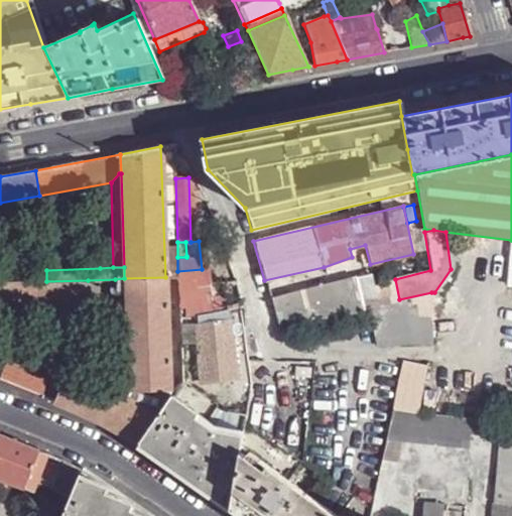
[(352,280),(359,309),(368,307),(399,299),(395,279),(378,283),(376,273),(352,280)]
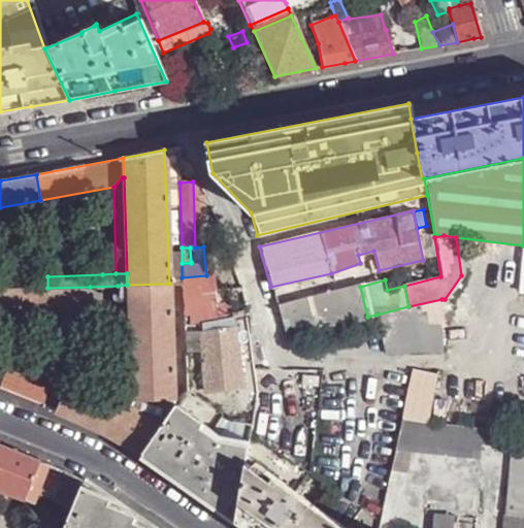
[(169,284),(127,285),(131,401),(129,406),(116,400),(67,380),(63,388),(54,413),(139,457),(141,454),(173,408),(169,284)]
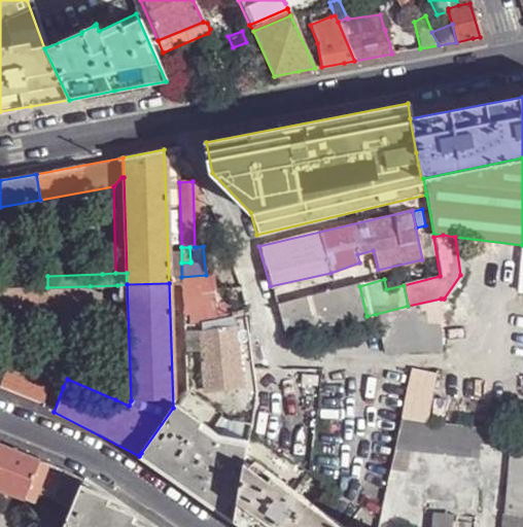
[(119,394),(131,400),(127,284),(117,285),(117,295),(119,394)]
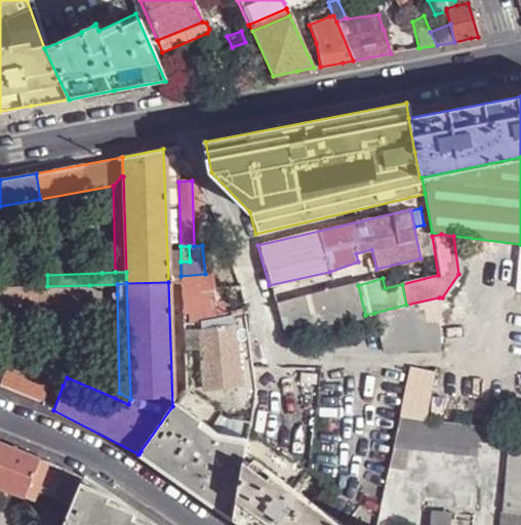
[(210,306),(210,318),(225,316),(224,311),(216,312),(212,283),(182,288),(183,306),(210,306)]
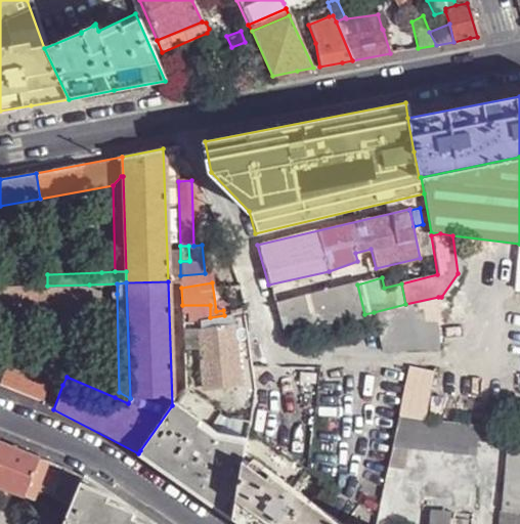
[(117,284),(89,285),(89,295),(117,294),(117,284)]
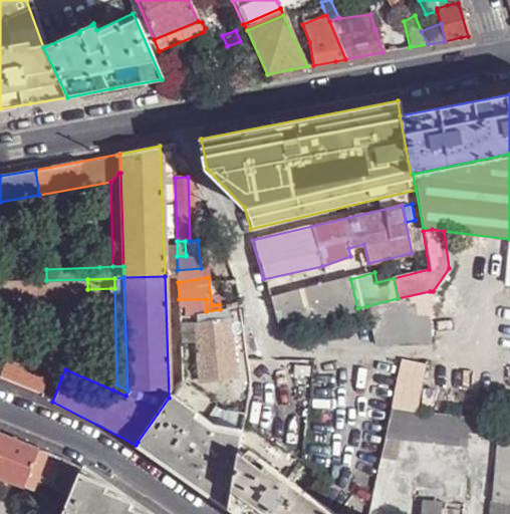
[(26,281),(26,306),(88,304),(87,289),(87,279),(46,280),(26,281)]
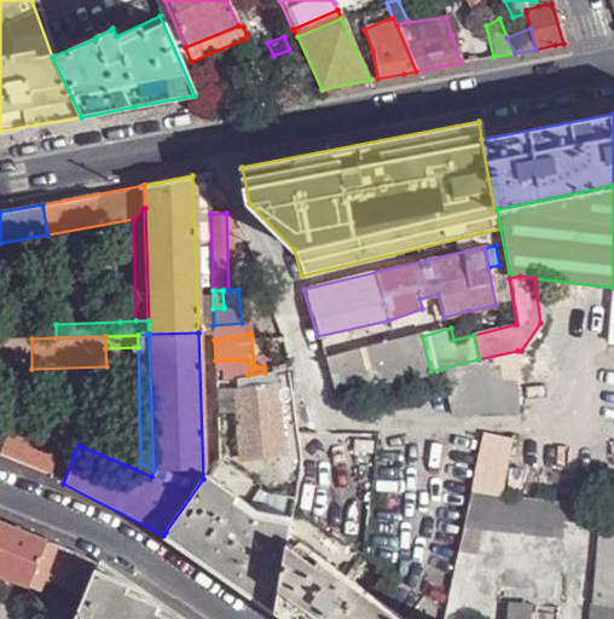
[(325,358),(334,395),(430,371),(422,336),(325,358)]
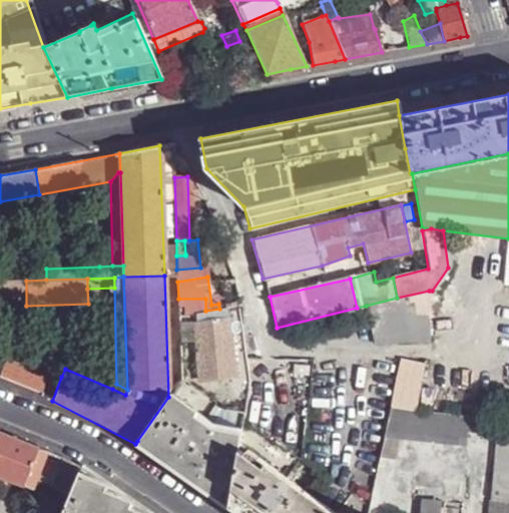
[(0,306),(26,306),(26,281),(12,281),(0,281),(0,306)]
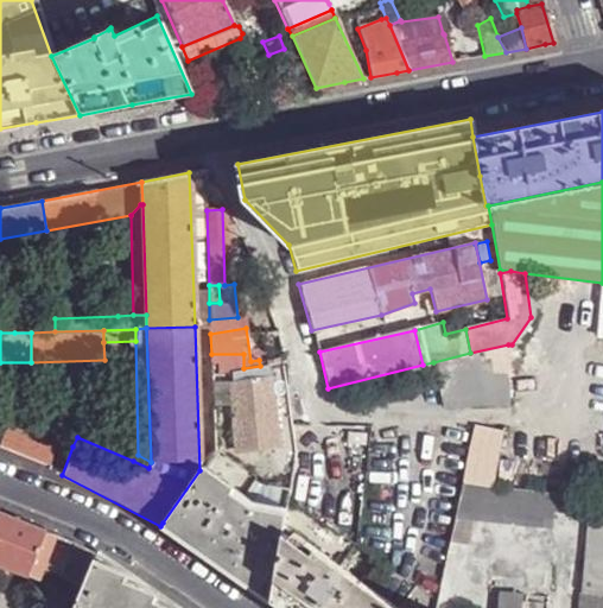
[(470,353),(433,362),(443,406),(507,404),(508,344),(470,353)]
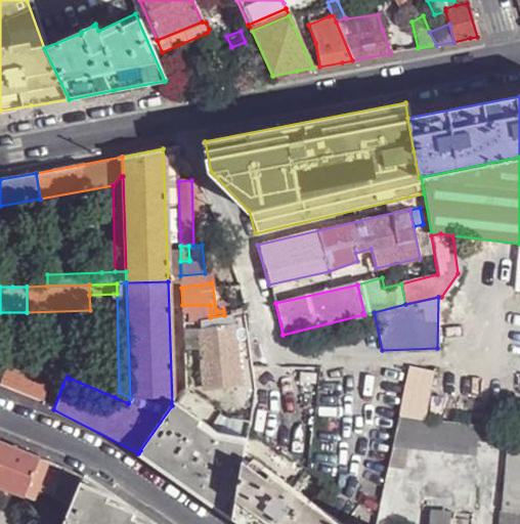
[(226,313),(237,311),(235,303),(224,306),(226,313)]
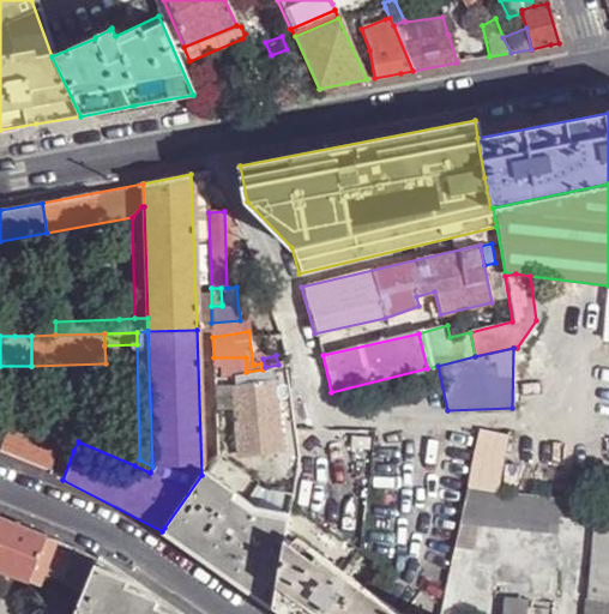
[(213,380),(246,372),(246,357),(213,357),(213,380)]
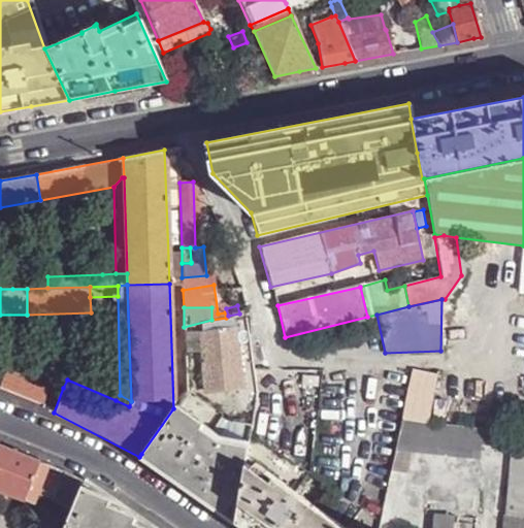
[(217,439),(246,448),(257,385),(241,316),(226,318),(211,320),(184,327),(186,391),(176,404),(202,423),(199,427),(217,439)]
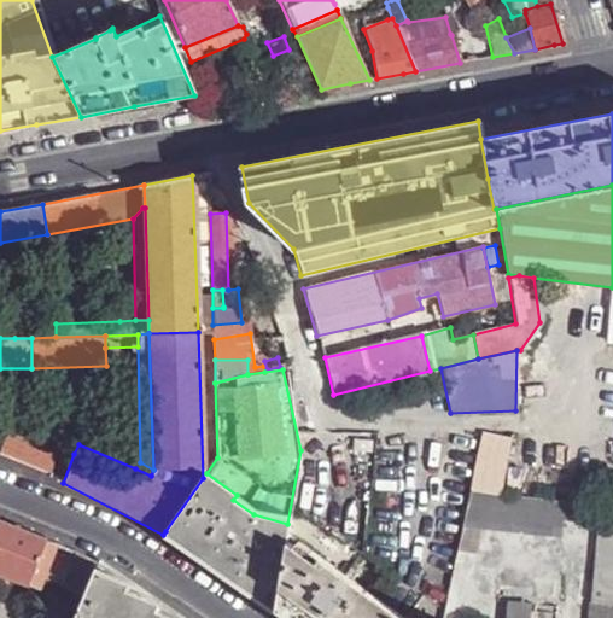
[(1,437),(40,454),(41,447),(5,431),(1,437)]
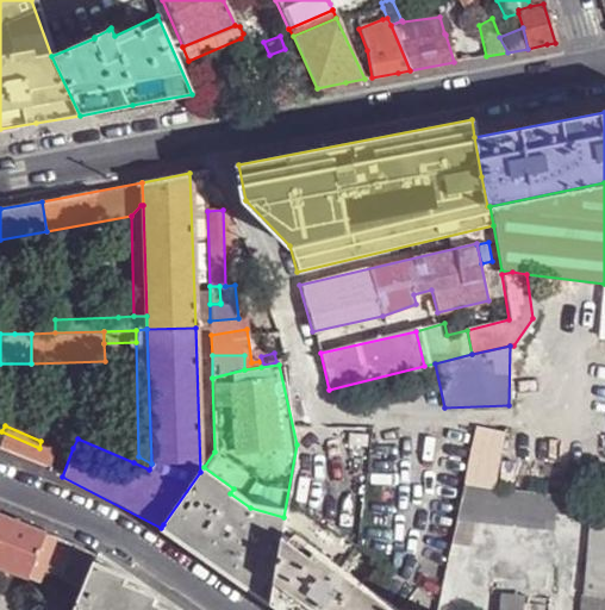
[(474,427),(463,485),(493,489),(504,428),(474,427)]
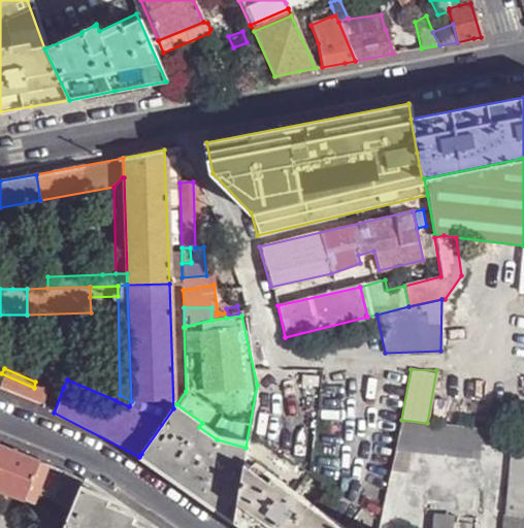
[(34,388),(1,373),(0,375),(0,391),(27,402),(34,388)]
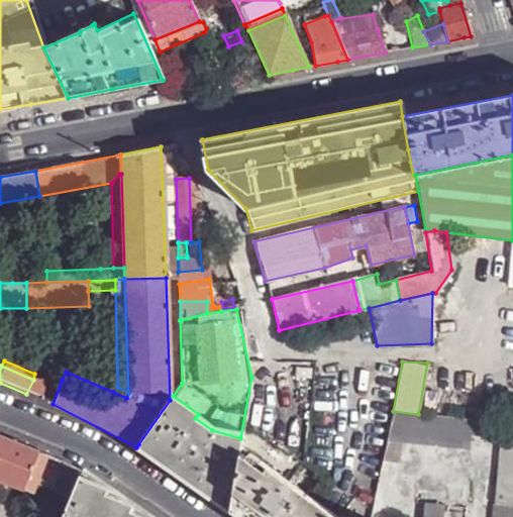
[(240,438),(212,430),(195,418),(198,414),(173,396),(170,400),(138,444),(201,488),(231,494),(238,455),(240,438)]
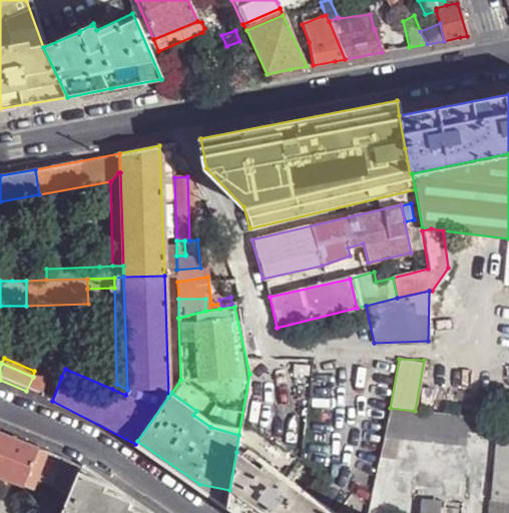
[(390,408),(384,435),(399,437),(463,444),(466,415),(415,411),(390,408)]
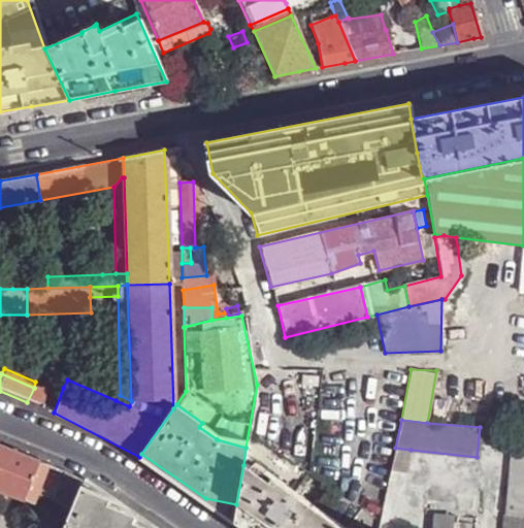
[(523,527),(523,431),(511,430),(501,527),(523,527)]
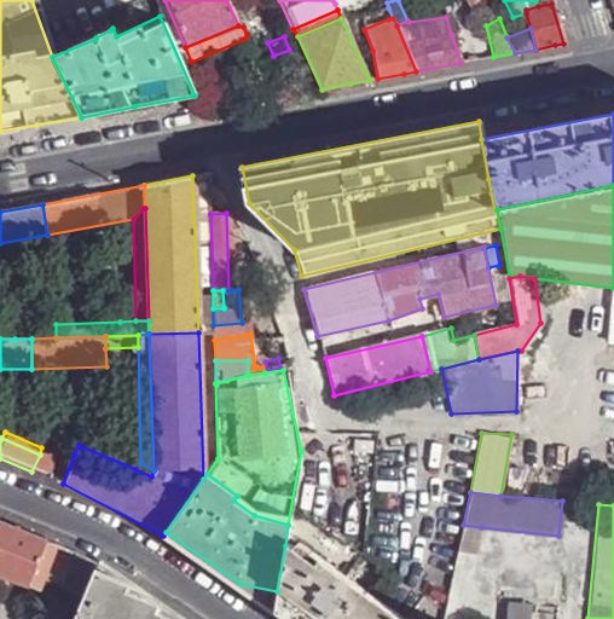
[(0,574),(27,585),(28,584),(45,541),(0,522),(0,574)]
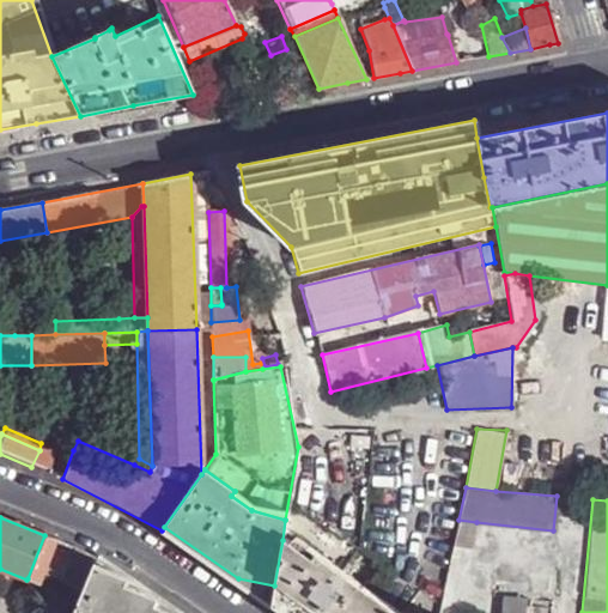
[(458,520),(453,547),(470,550),(476,522),(458,520)]
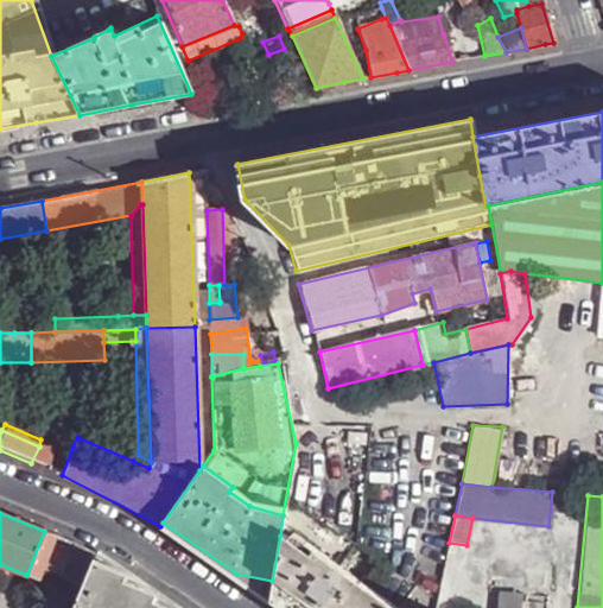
[(159,529),(233,580),(236,574),(163,523),(160,526),(159,529)]
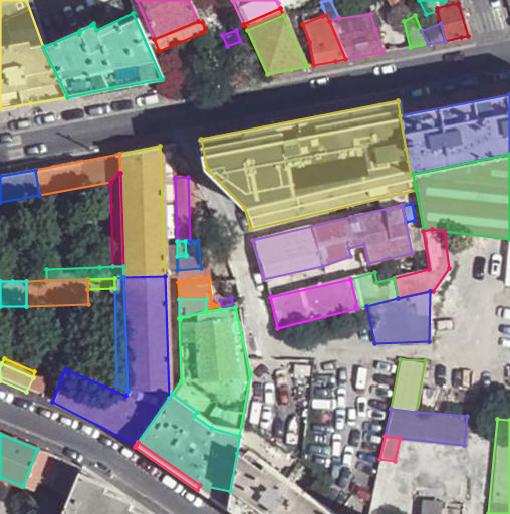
[(23,485),(30,488),(34,478),(36,473),(43,456),(44,452),(37,449),(23,485)]
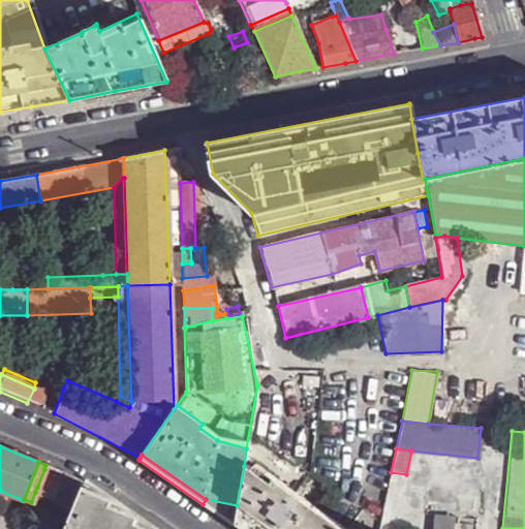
[(243,528),(315,528),(325,517),(325,516),(252,466),(250,470),(244,466),(237,505),(235,520),(234,522),(243,528)]
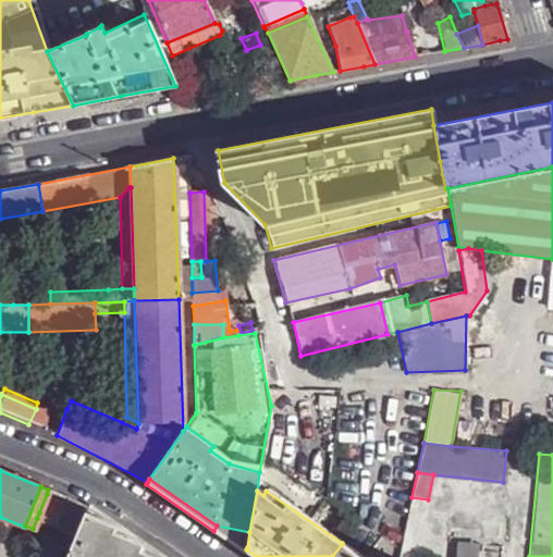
[(56,525),(73,534),(82,516),(84,510),(85,507),(66,497),(56,525)]
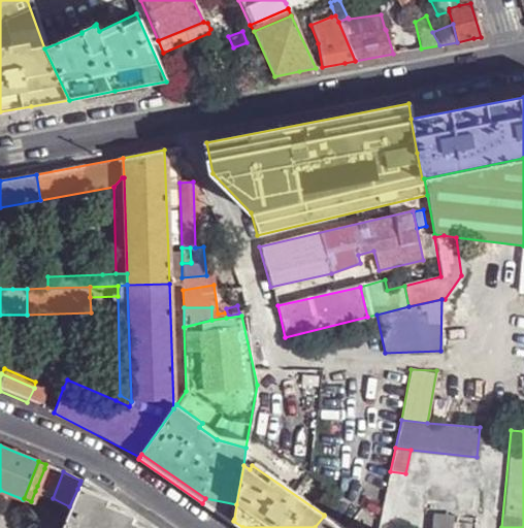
[(136,515),(107,503),(110,497),(79,484),(77,489),(69,506),(66,516),(60,527),(148,527),(133,522),(136,515)]
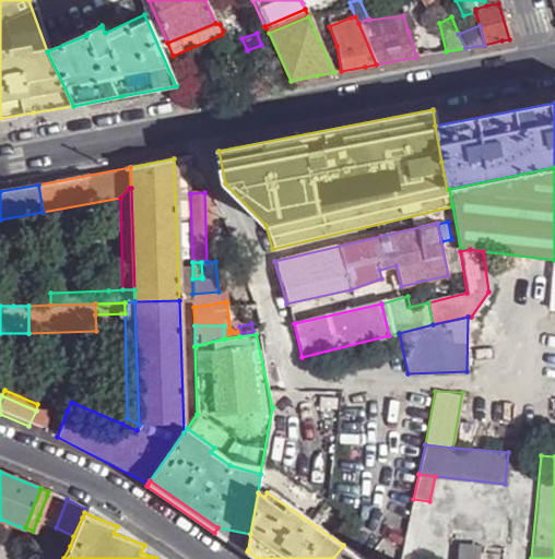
[(56,527),(54,526),(49,536),(70,546),(73,536),(56,527)]
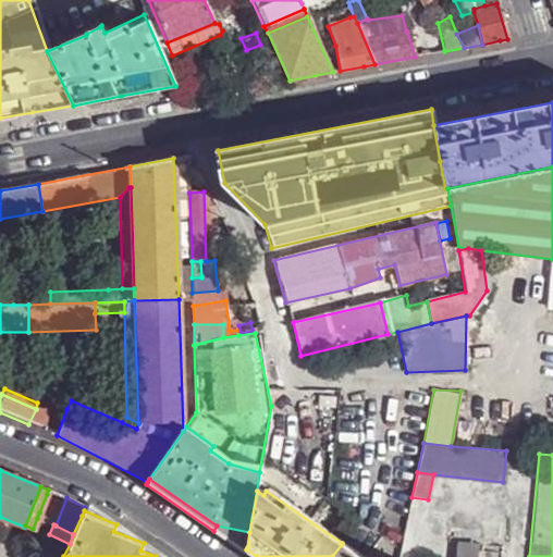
[(249,532),(217,525),(247,547),(249,532)]
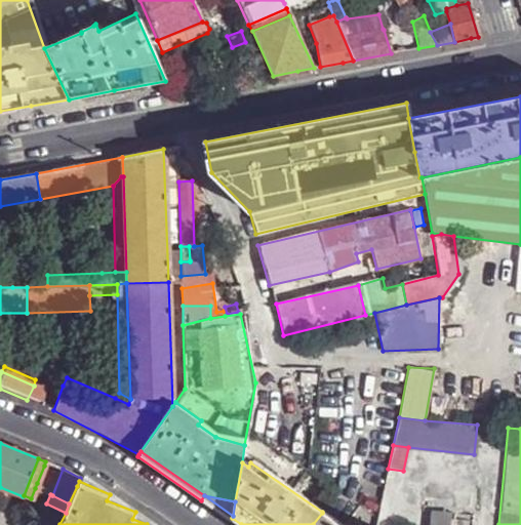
[(313,524),(339,524),(322,513),(313,524)]
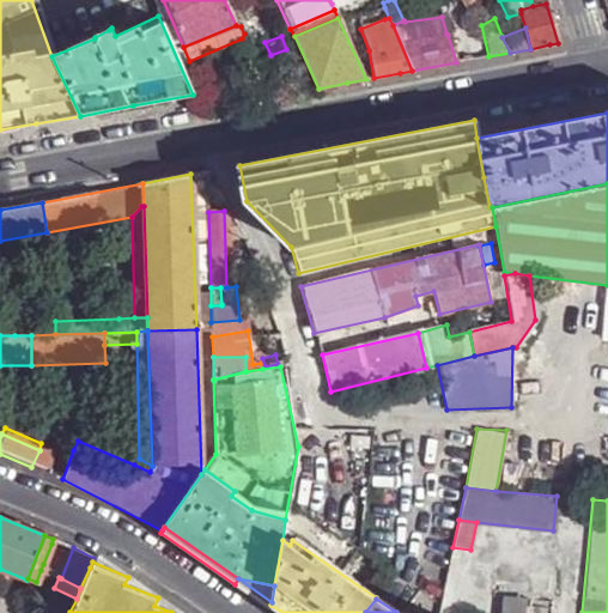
[(508,602),(505,612),(521,612),(522,605),(508,602)]
